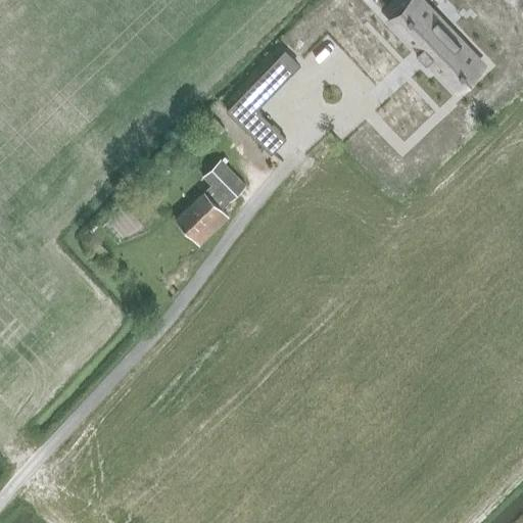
[(475,57),(422,1),(410,12),(409,10),(406,14),(407,15),(395,27),(417,49),(415,51),(425,61),(426,59),(431,55),(440,65),(436,69),(448,83),(460,72),(462,73),(465,69),(464,68),(475,57)]
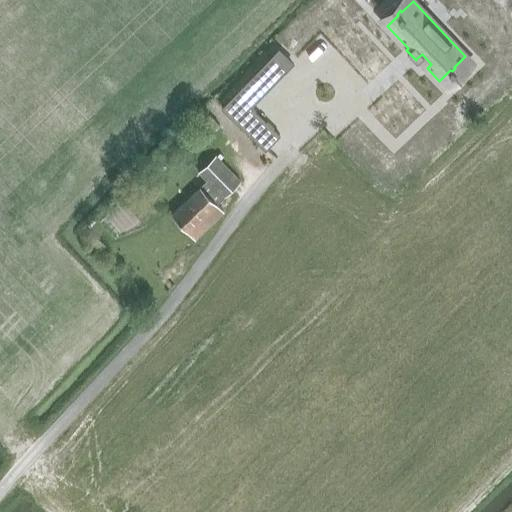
[(278,49),(271,57),(285,71),(293,63),(278,49)]
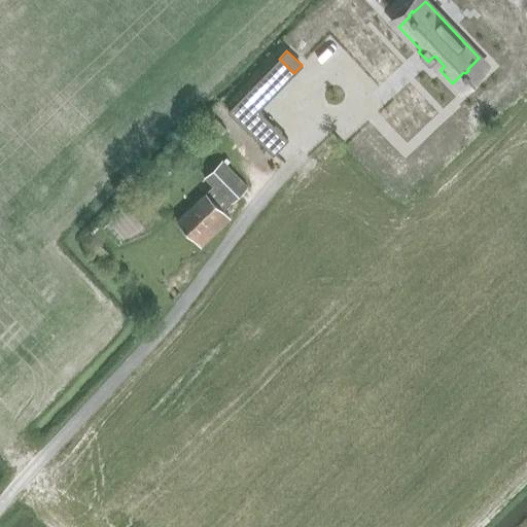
[(257,110),(242,96),(227,111),(273,154),(287,139),(257,110)]
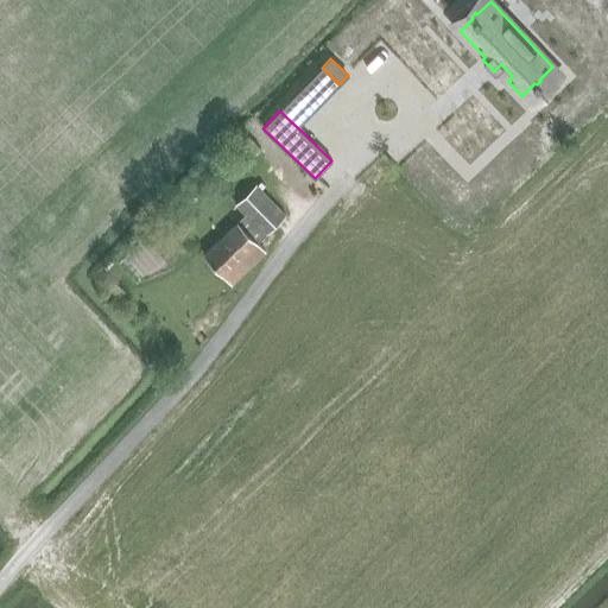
[(265,251),(257,242),(286,215),(257,184),(235,203),(245,214),(236,221),(238,222),(204,254),(230,283),(265,251)]
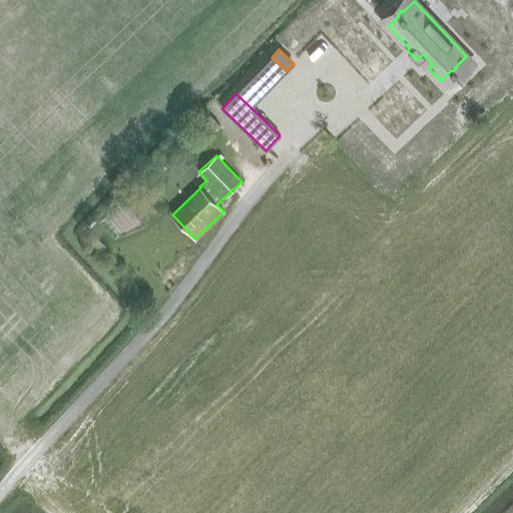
[(122,200),(105,219),(119,232),(137,213),(122,200)]
